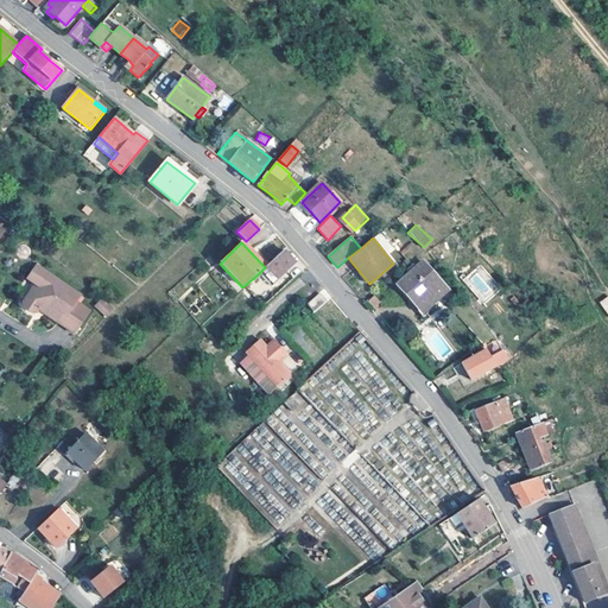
[(285,254),(283,251),(265,267),(258,274),(271,287),(296,265),(285,254)]
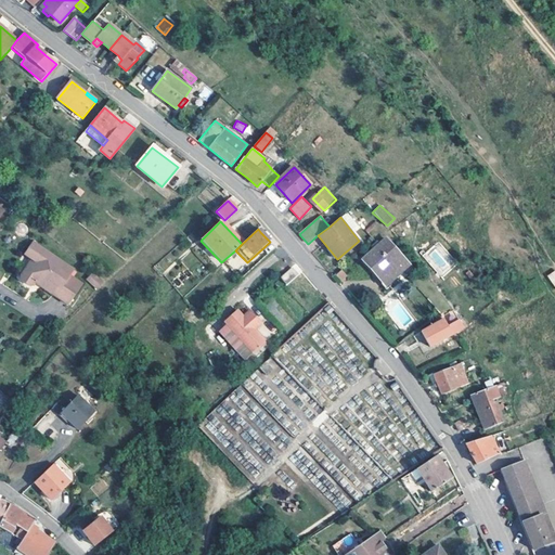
[(388,237),(378,245),(365,258),(386,283),(400,270),(410,262),(403,255),(388,237)]
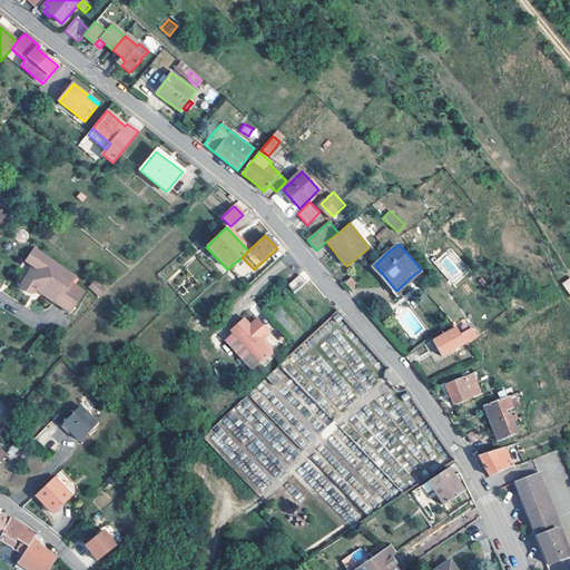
[(70,283),(75,277),(33,248),(25,263),(32,267),(20,284),(21,288),(29,294),(33,294),(36,291),(38,287),(53,298),(51,302),(68,313),(82,292),(70,283)]
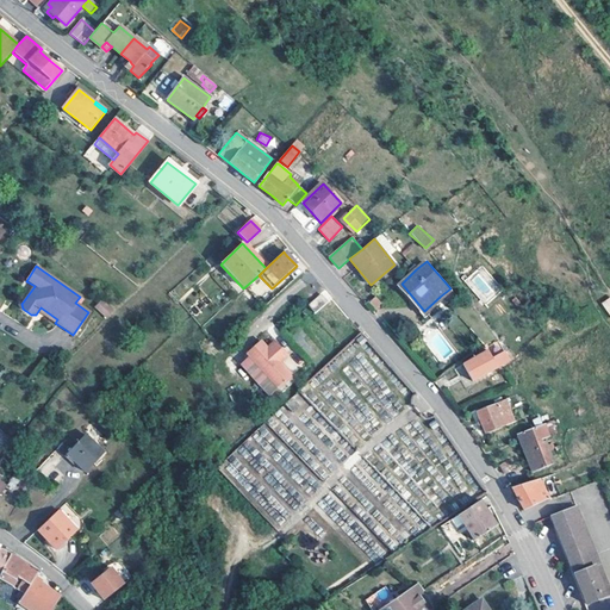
[(450,288),(440,297),(424,311),(402,284),(398,287),(417,309),(424,316),(443,299),(453,292),(450,288)]
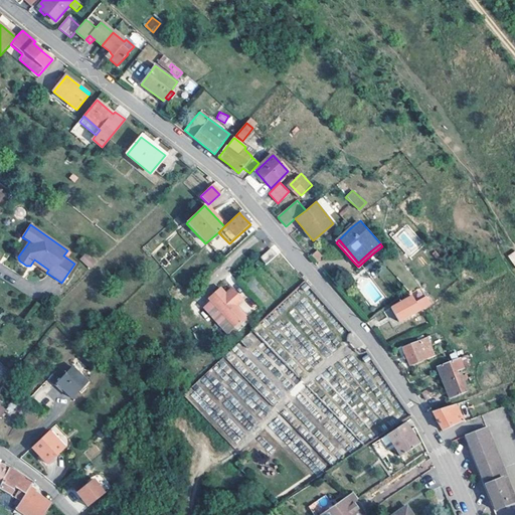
[(269,250),(258,260),(266,268),(277,258),(269,250)]
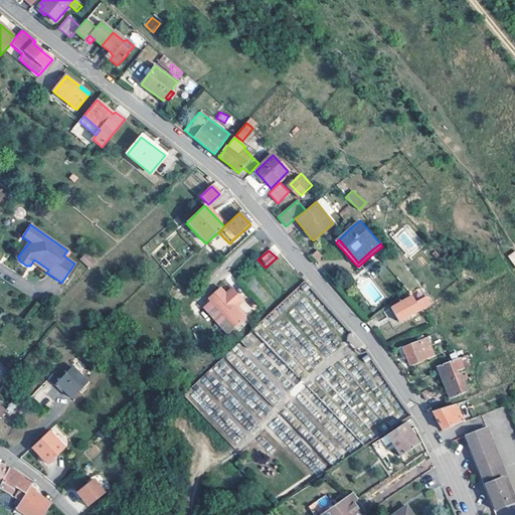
[(84,254),(80,260),(90,269),(95,264),(84,254)]
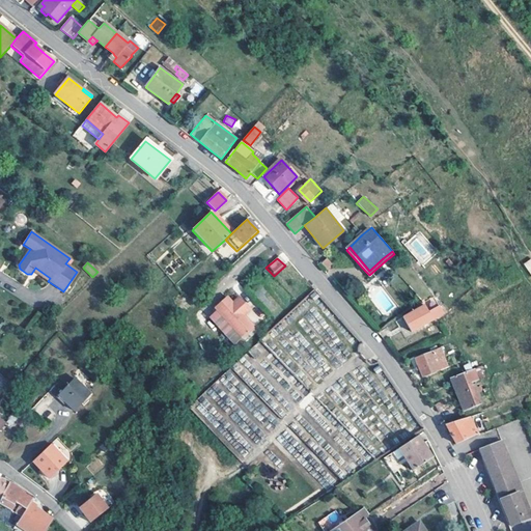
[(48,281),(50,278),(35,268),(33,271),(48,281)]
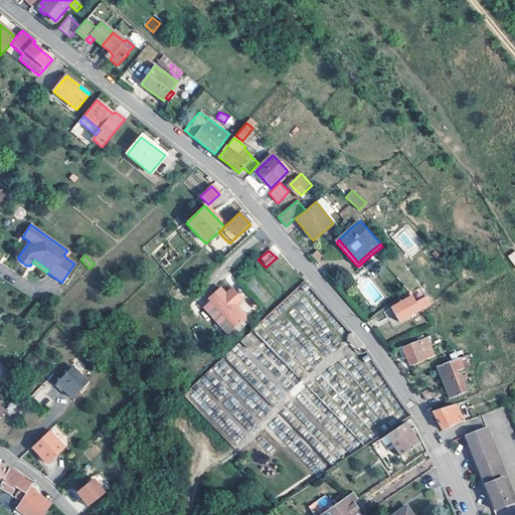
[(419,288),(412,294),(416,300),(424,295),(419,288)]
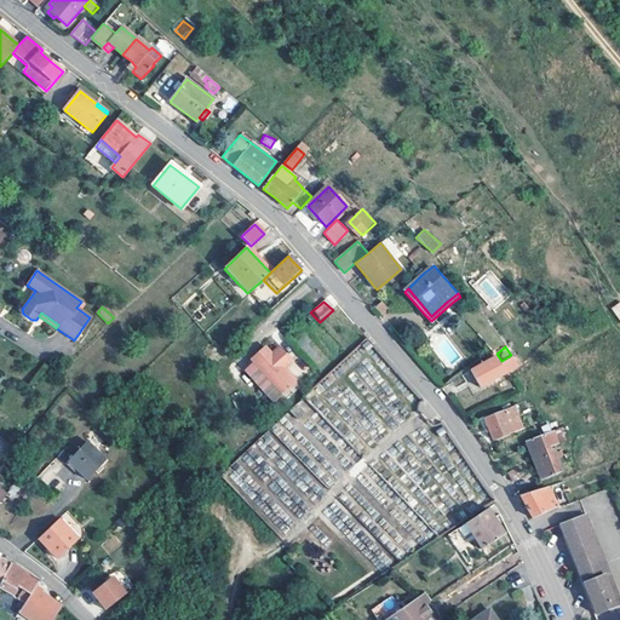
[(270,356),(267,352),(269,351),(264,348),(256,356),(251,361),(282,395),(296,382),(285,369),(292,362),(279,349),(270,356)]
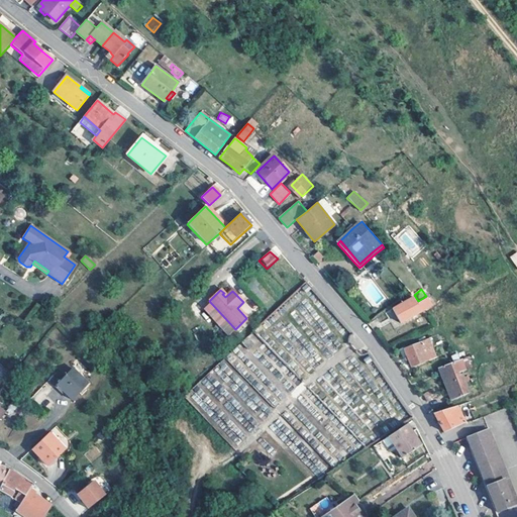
[(413,298),(394,309),(401,322),(431,306),(428,299),(417,306),(413,298)]
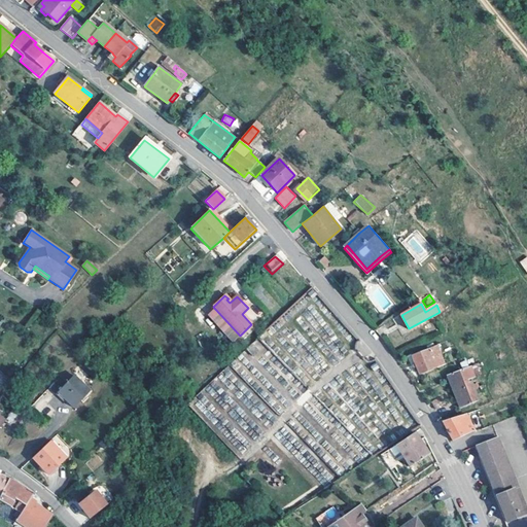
[(380,336),(389,329),(386,324),(376,331),(380,336)]
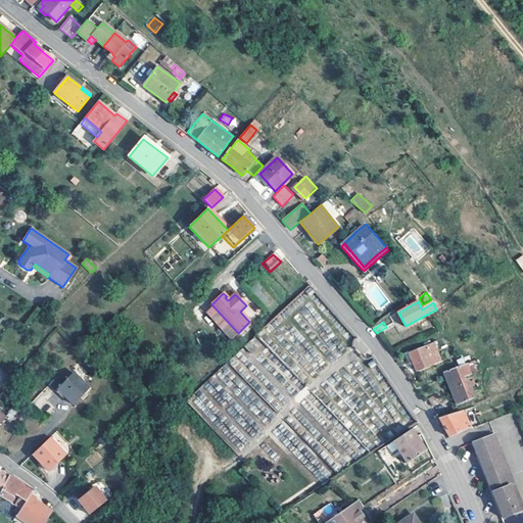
[(244,345),(251,355),(264,346),(256,336),(244,345)]
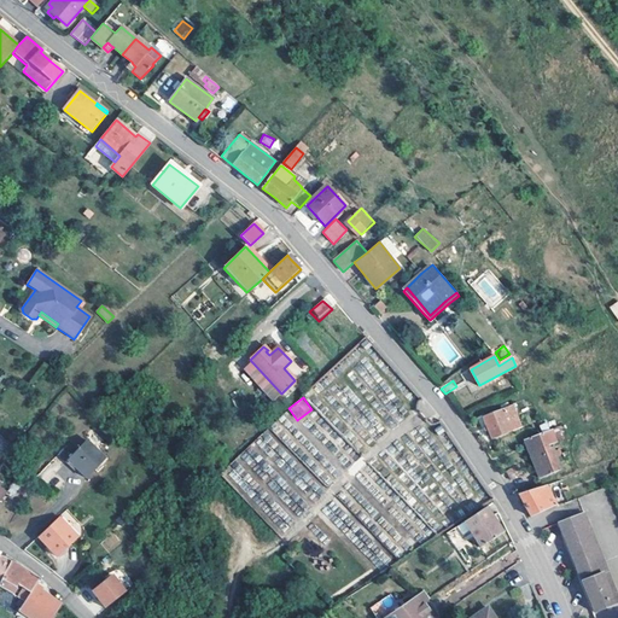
[(511,406),(483,417),(485,424),(483,425),(484,430),(488,429),(491,439),(522,427),(518,419),(508,423),(507,419),(514,417),(511,406)]
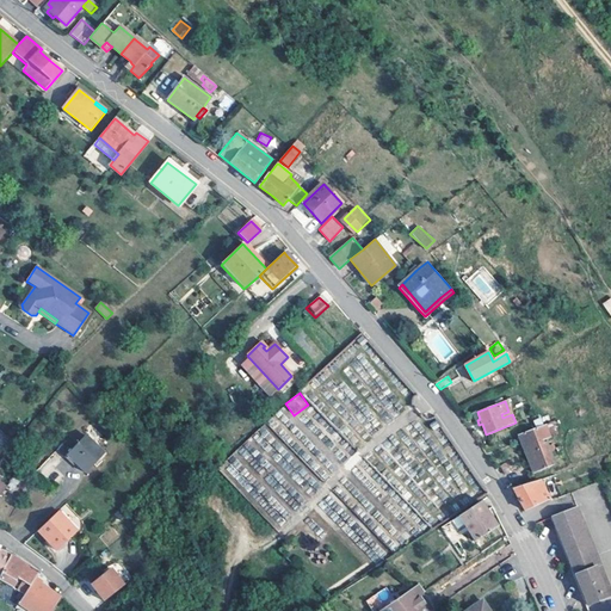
[(559,433),(554,423),(518,436),(520,445),(531,474),(550,467),(541,440),(559,433)]
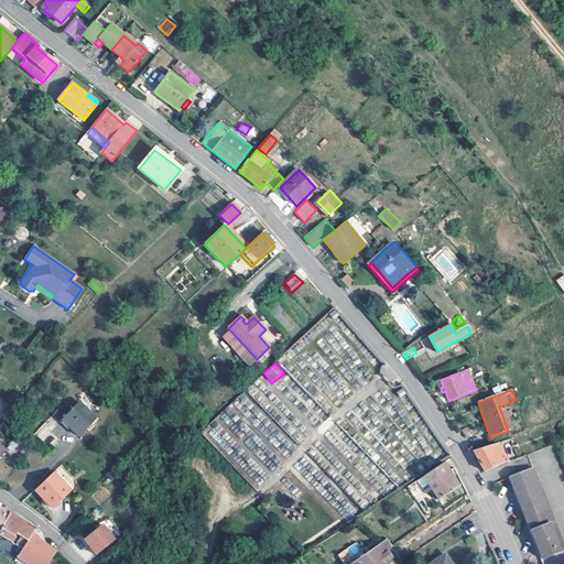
[(95,419),(78,402),(60,420),(77,437),(95,419)]
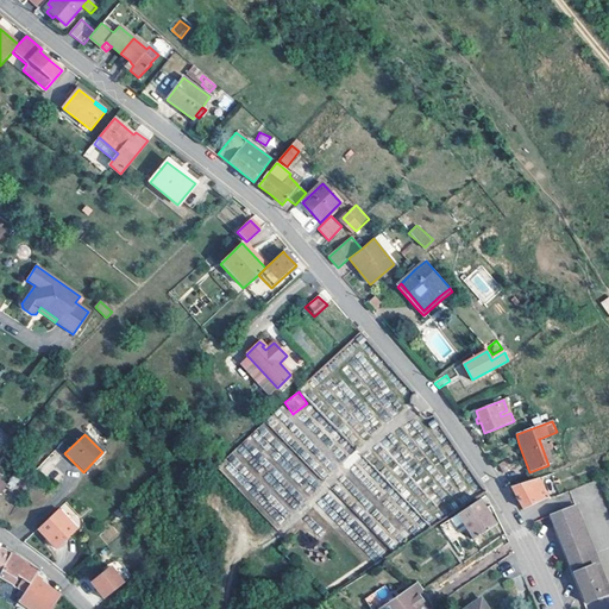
[(8,487),(22,471),(2,457),(0,459),(0,491),(5,485),(8,487)]
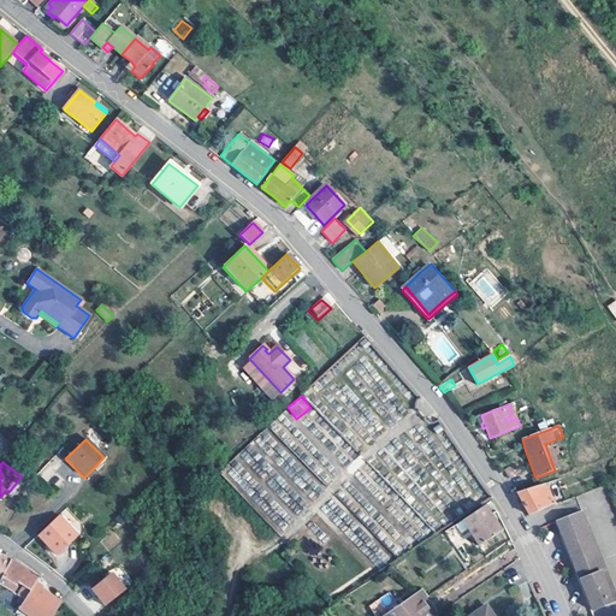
[(509,478),(522,473),(519,465),(505,469),(509,478)]
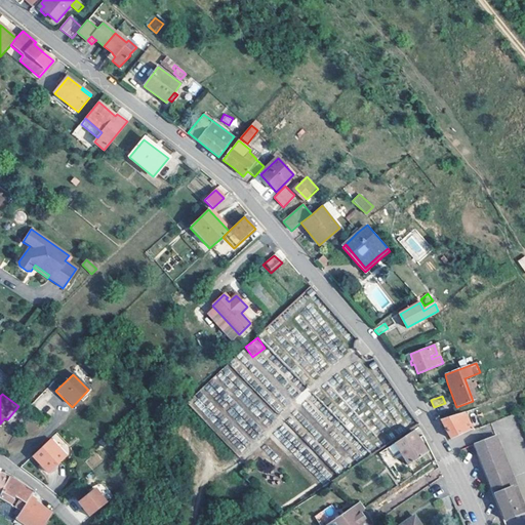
[(34,405),(41,408),(45,400),(38,397),(34,405)]
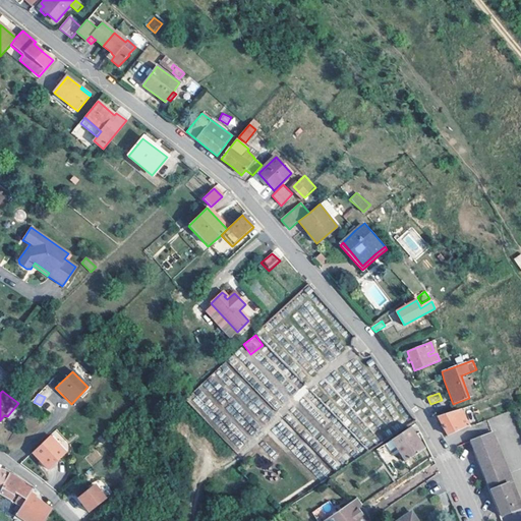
[(461,410),(438,417),(440,421),(448,436),(469,426),(461,410)]
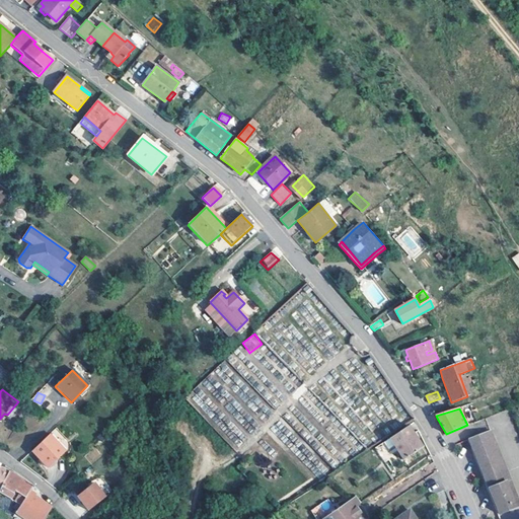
[(409,427),(390,439),(403,459),(422,447),(409,427)]
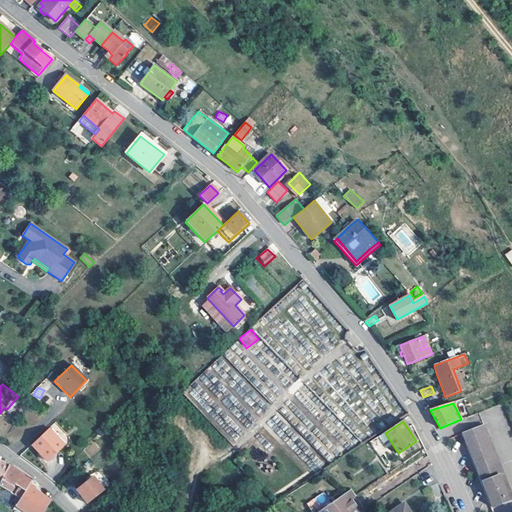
[(511,498),(483,425),(462,433),(492,507),(511,499),(511,498)]
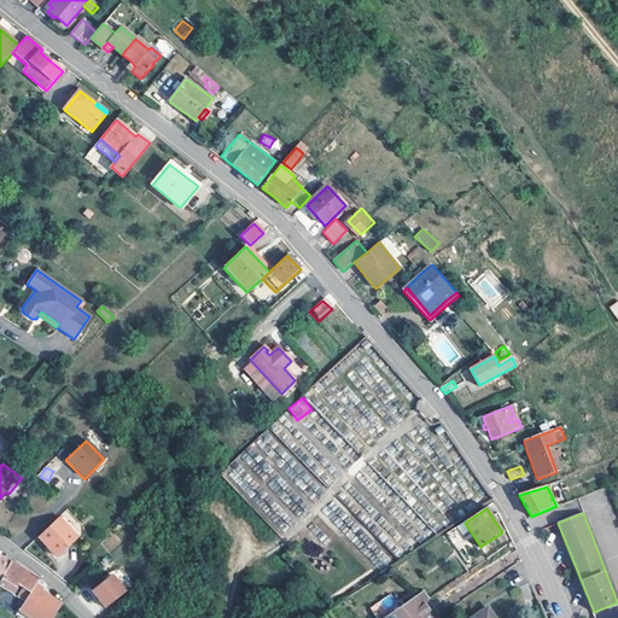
[(56,557),(77,538),(58,517),(36,536),(56,557)]
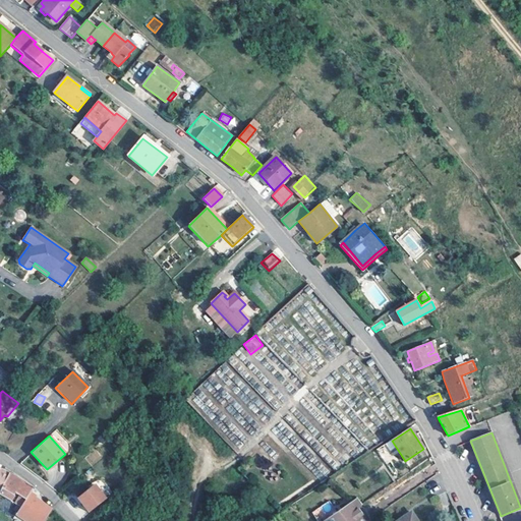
[(0,490),(9,475),(1,470),(0,470),(0,490)]
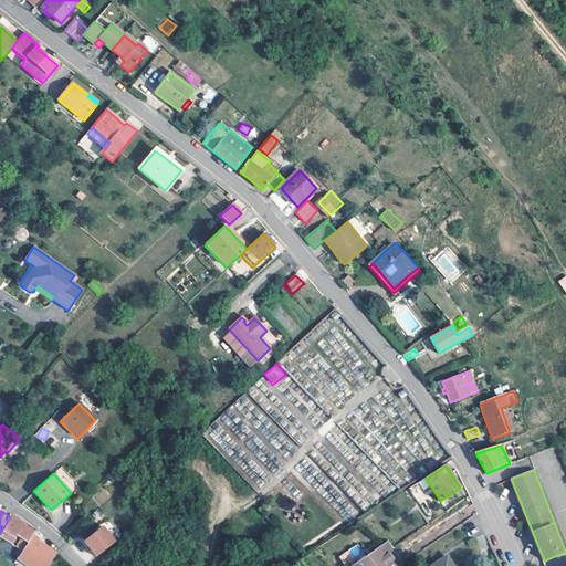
[(22,522),(10,516),(0,533),(0,537),(3,540),(10,544),(16,536),(21,540),(17,547),(22,552),(32,535),(34,531),(22,522)]
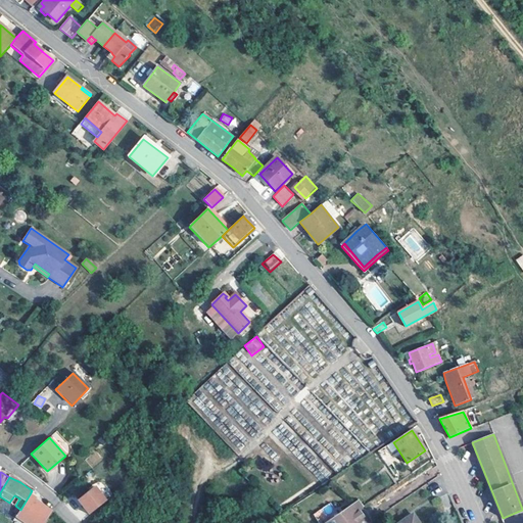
[(76,501),(87,515),(104,502),(93,487),(76,501)]
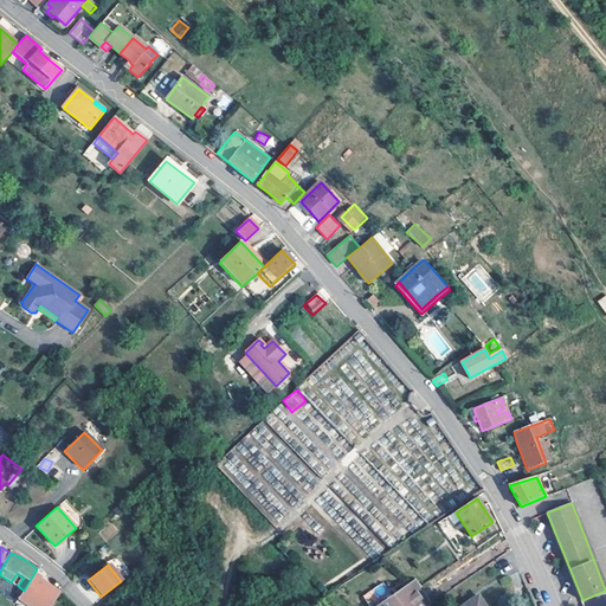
[(42,578),(34,573),(24,591),(19,599),(31,605),(51,605),(60,591),(40,579),(42,578)]
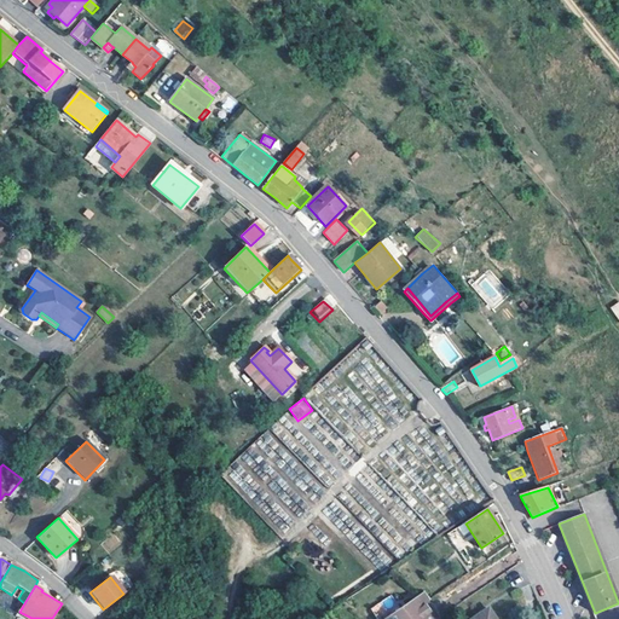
[(379,618),(387,618),(403,608),(394,595),(372,609),(379,618)]
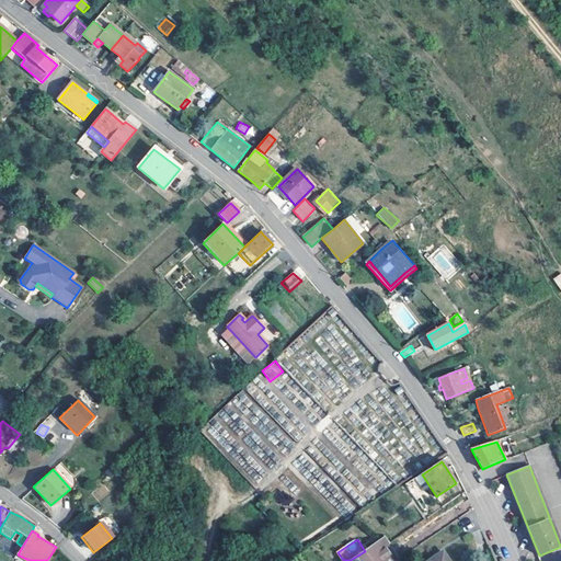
[(395,560),(385,546),(388,544),(385,539),(365,551),(351,560),(395,560)]
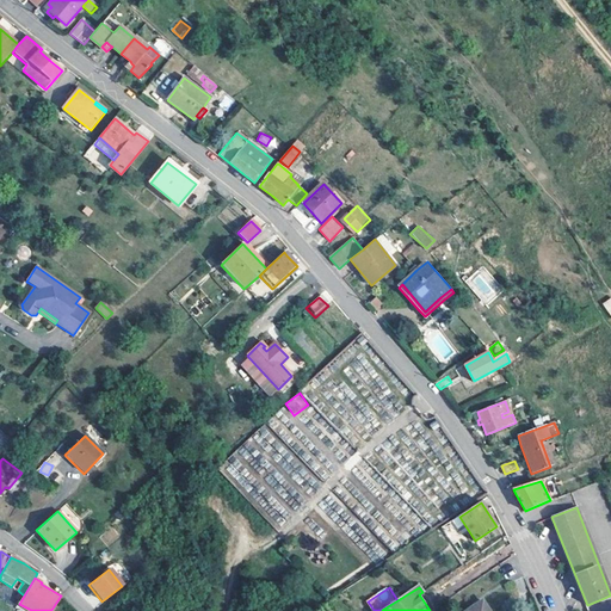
[(473,605),(464,610),(470,610),(482,603),(481,600),(473,605)]
